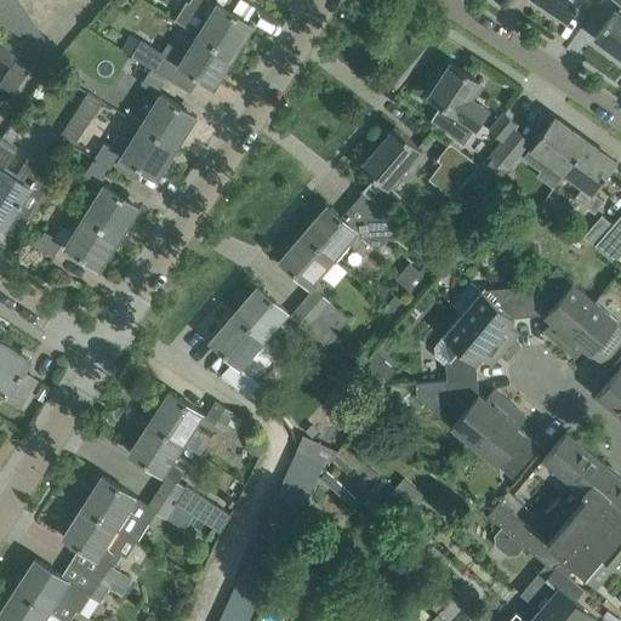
[(0,0),(0,15),(20,1),(18,0),(0,0)]
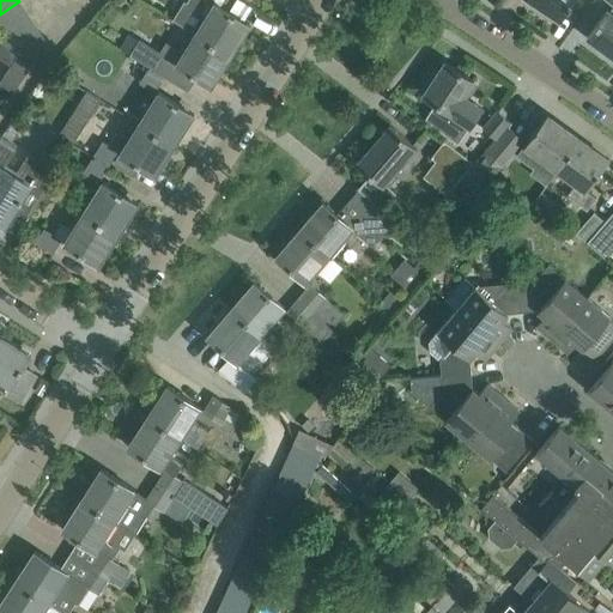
[(252,25),(244,20),(229,11),(222,6),(216,2),(208,16),(187,1),(184,0),(173,18),(196,34),(229,55),(248,25),(250,26),(252,25)]
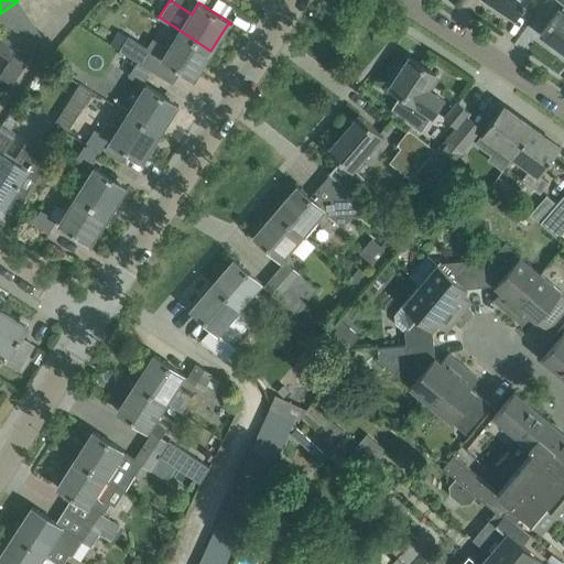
[(487,0),(516,19),(528,0),(487,0)]
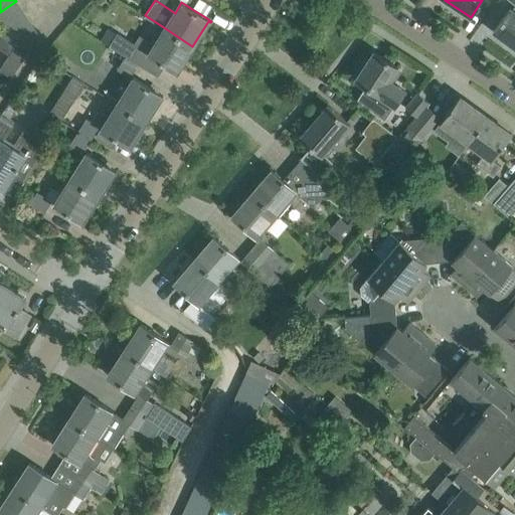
[(511,8),(494,31),(505,39),(503,42),(514,50),(514,48),(514,0),(510,0),(514,4),(514,5),(512,9),(511,8)]
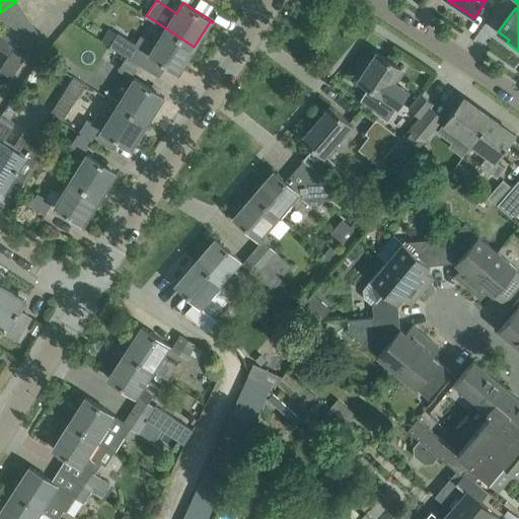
[(0,24),(2,28),(24,12),(16,1),(0,12),(0,24)]
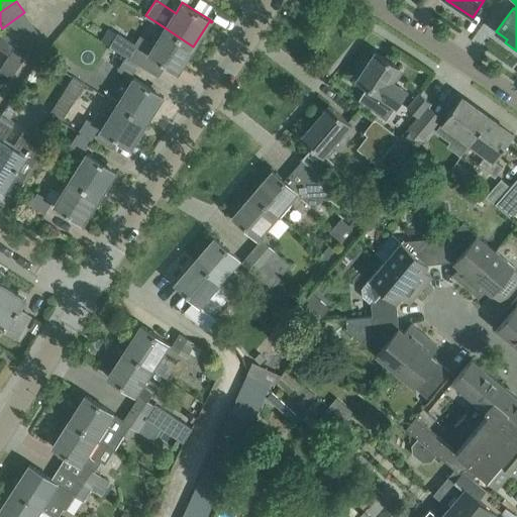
[(10,39),(32,23),(24,12),(2,28),(5,32),(10,39)]
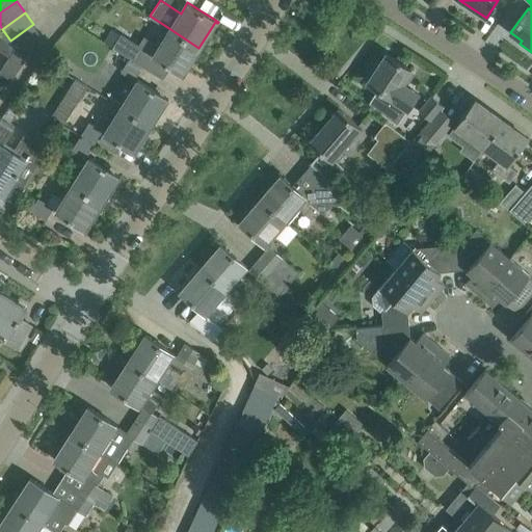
[(18,52),(20,51),(41,36),(33,24),(10,41),(18,52)]
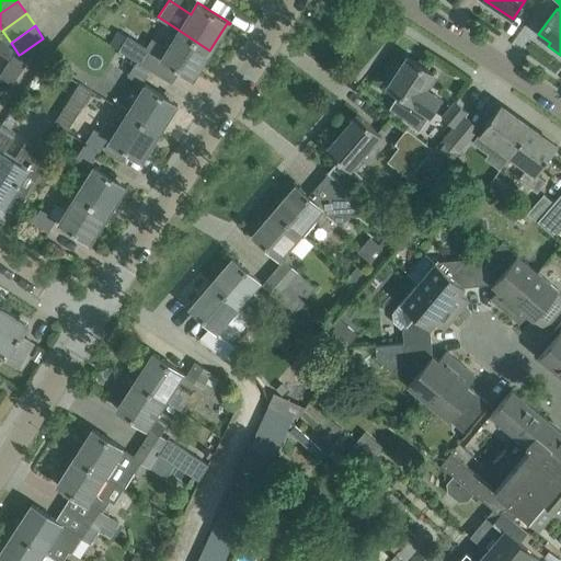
[(193,77),(209,50),(180,31),(162,59),(194,80),(195,78),(193,77)]
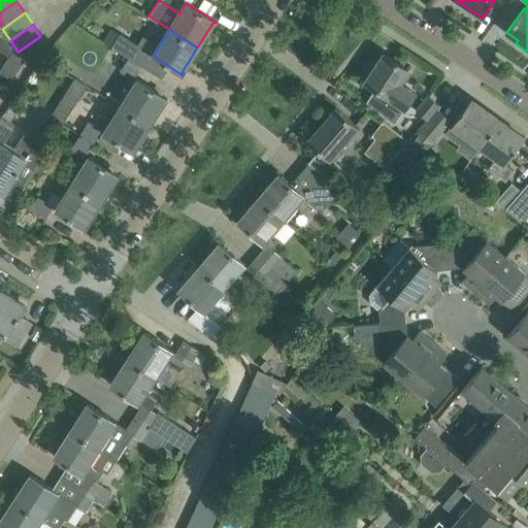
[(18,52),(10,40),(5,33),(0,40),(0,50),(9,58),(0,71),(0,73),(12,80),(27,61),(20,51),(18,52)]
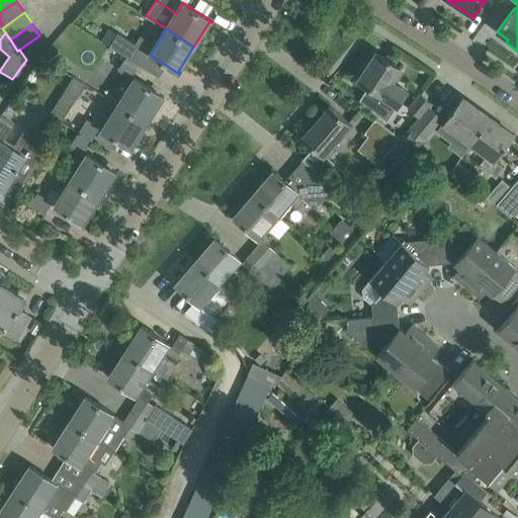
[(116,36),(110,47),(127,57),(139,64),(146,53),(147,52),(147,51),(136,44),(118,32),(118,33),(116,36)]
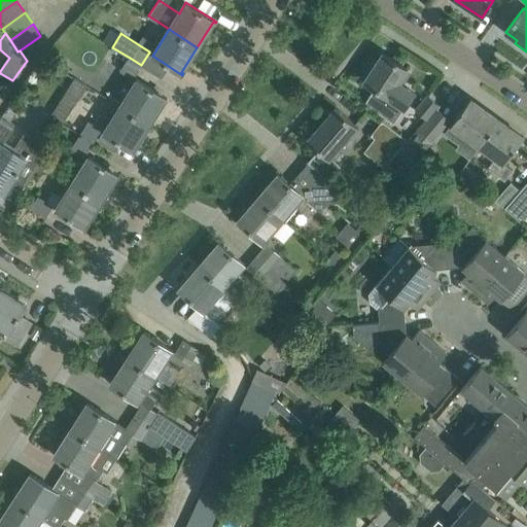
[(373,63),(363,76),(366,79),(364,81),(375,89),(365,102),(393,124),(406,107),(415,93),(403,85),(398,82),(407,70),(408,69),(384,54),(377,64),(373,63)]
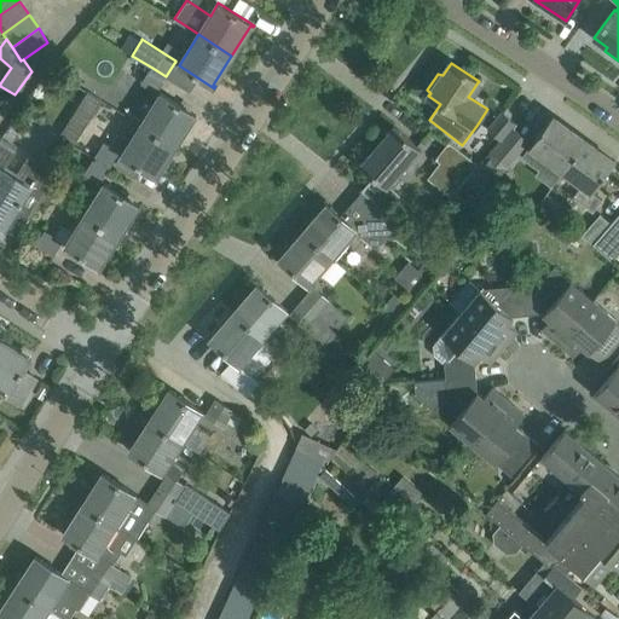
[(152,68),(143,84),(156,92),(166,76),(152,68)]
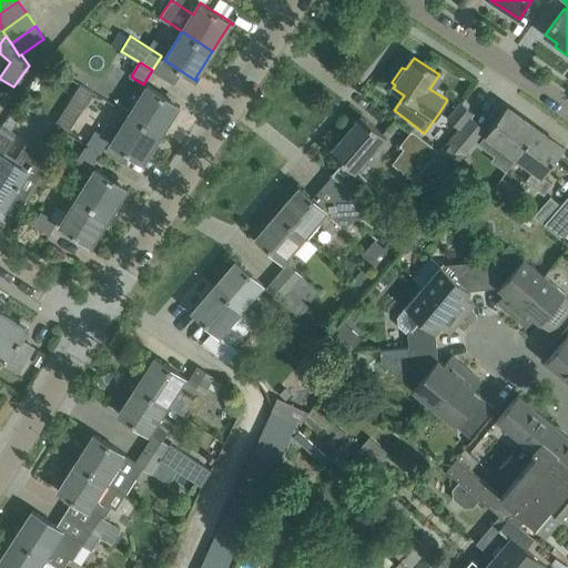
[(81,84),(72,98),(85,105),(94,92),(81,84)]
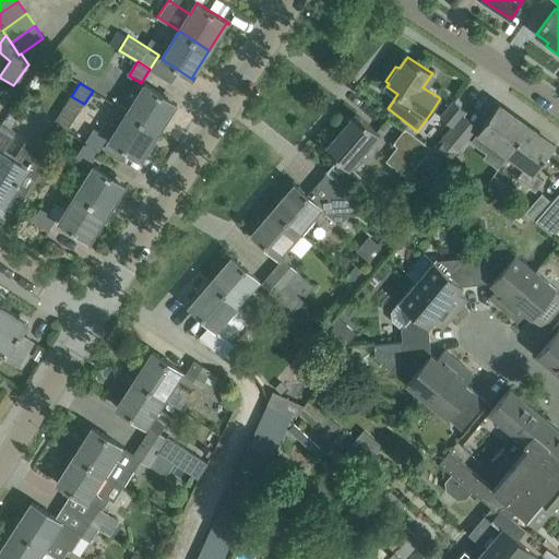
[(177,106),(178,105),(145,84),(128,113),(158,131),(175,105),(177,106)]
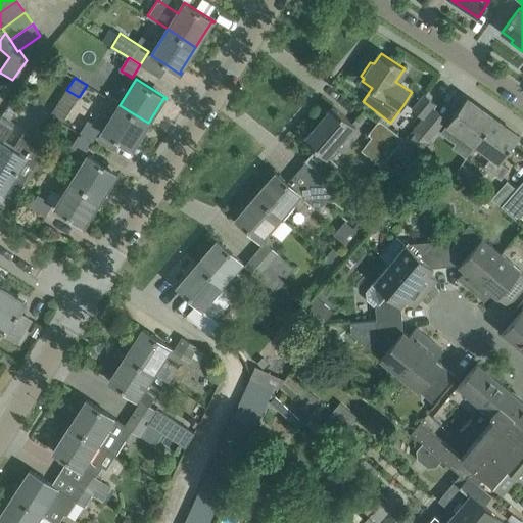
[(423,93),(412,106),(416,110),(426,119),(434,108),(437,105),(423,93)]
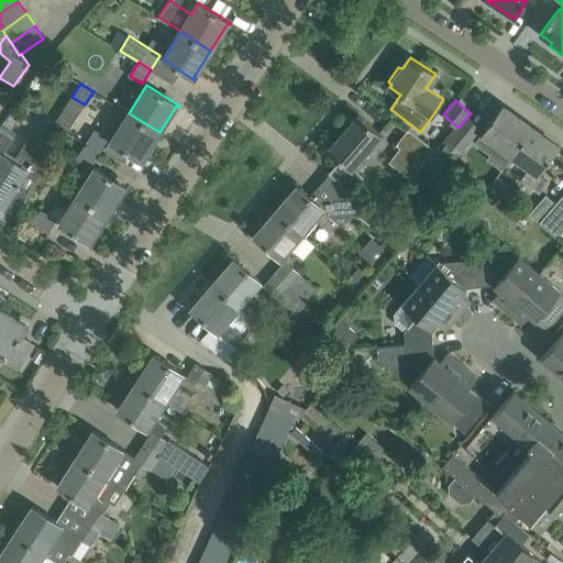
[(482,134),(483,134),(479,139),(475,144),(490,155),(495,150),(498,146),(512,156),(534,129),(503,106),(482,134)]
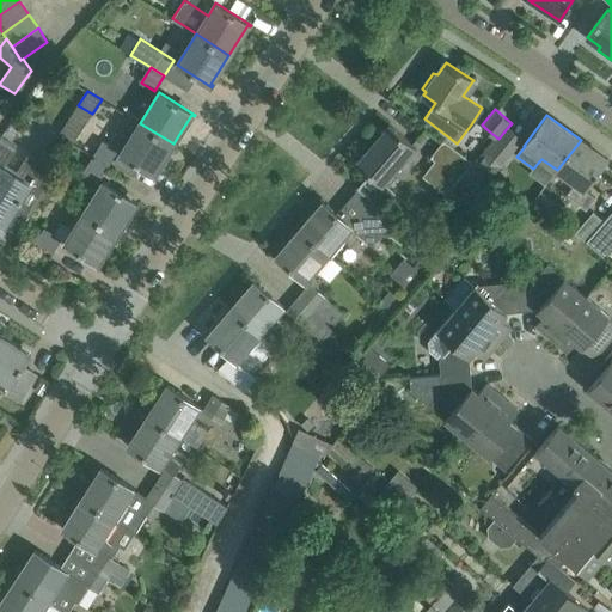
[(173,144),(140,123),(129,140),(122,153),(115,163),(133,173),(139,165),(139,166),(155,176),(157,175),(154,173),(173,144)]
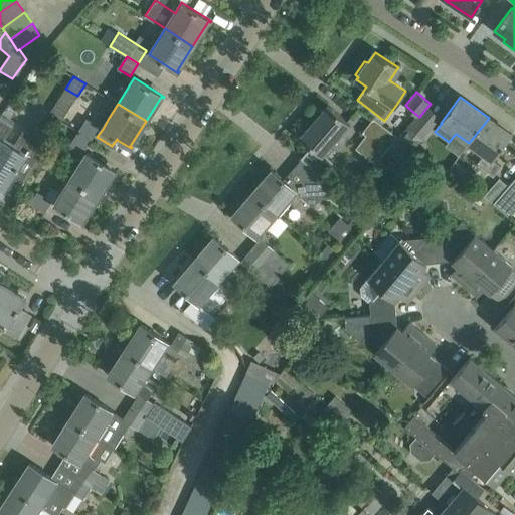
[(320,174),(331,162),(323,155),(350,124),(328,105),(300,137),(312,147),(302,159),(320,174)]
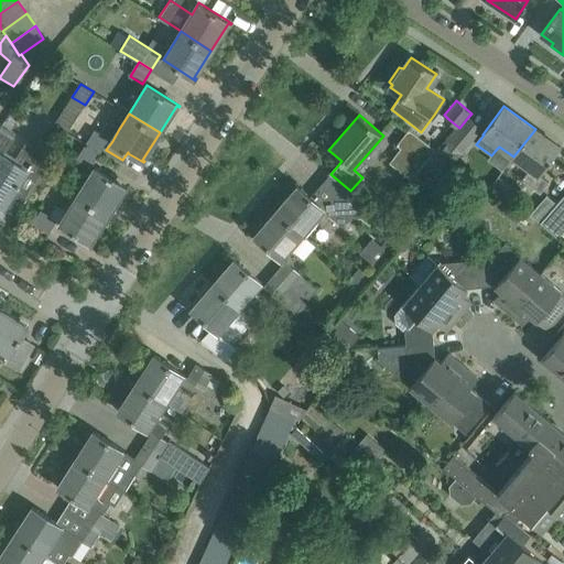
[(440,151),(448,158),(457,148),(463,152),(481,128),(468,117),(459,128),(440,151)]
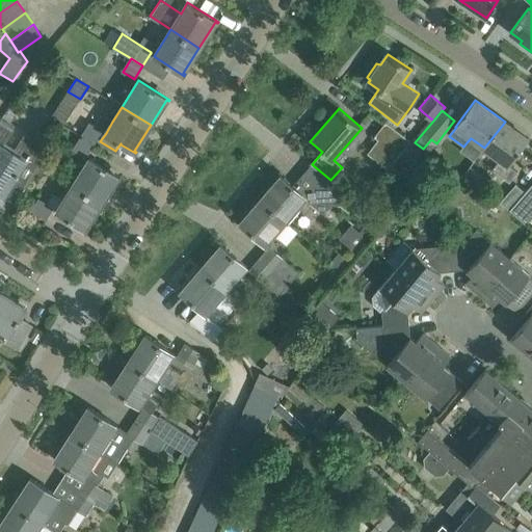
[(415,142),(433,121),(423,112),(404,134),(411,140),(415,142)]
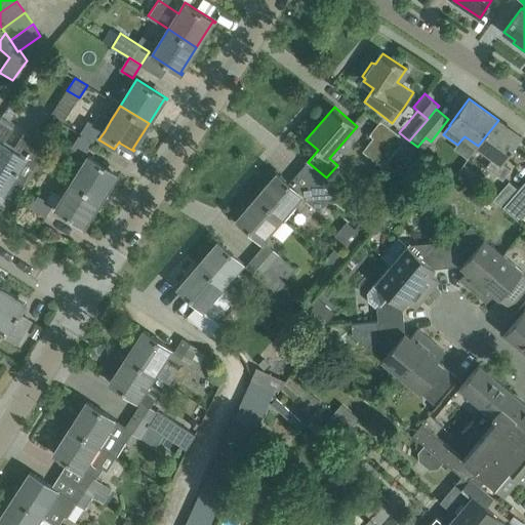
[(3,144),(13,126),(0,117),(0,190),(5,194),(14,178),(26,186),(40,162),(39,161),(47,147),(37,140),(34,145),(23,137),(14,151),(3,144)]
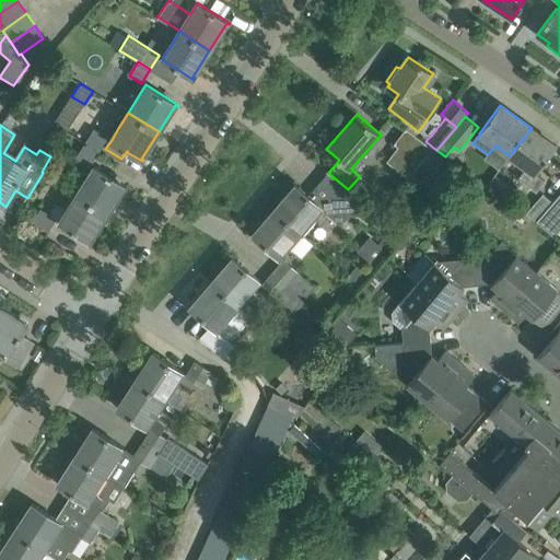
[(445,156),(436,150),(433,148),(432,149),(406,128),(394,144),(432,173),(445,156)]
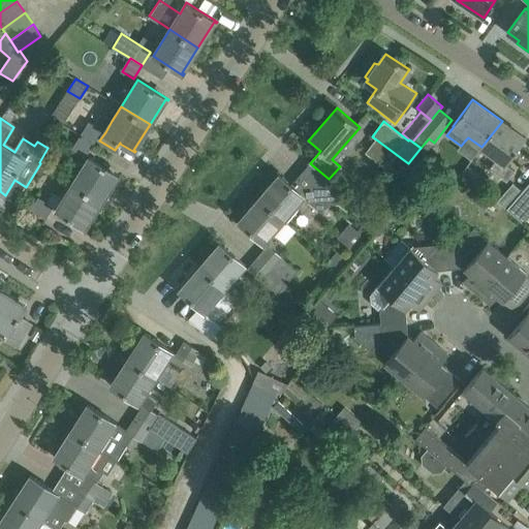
[(506,164),(526,137),(502,121),(481,147),(497,158),(489,168),(506,181),(515,170),(506,164)]
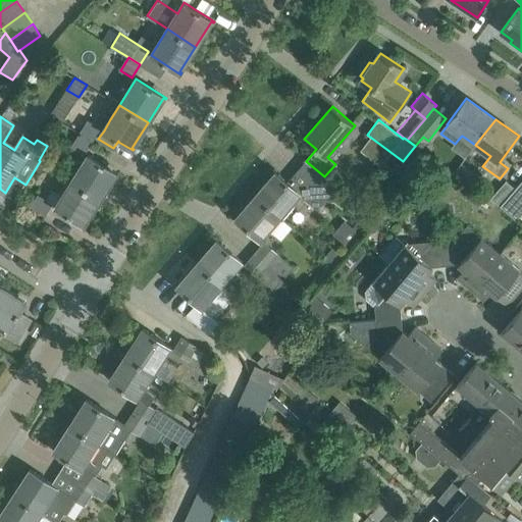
[(82,134),(93,141),(101,128),(93,123),(90,121),(82,134)]
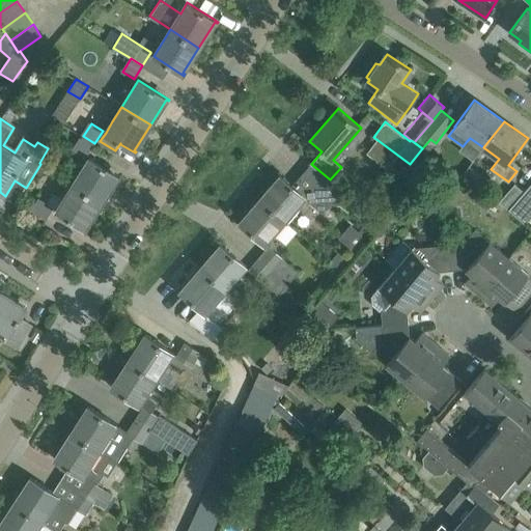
[(83,136),(75,147),(74,149),(86,157),(94,143),(83,136)]
